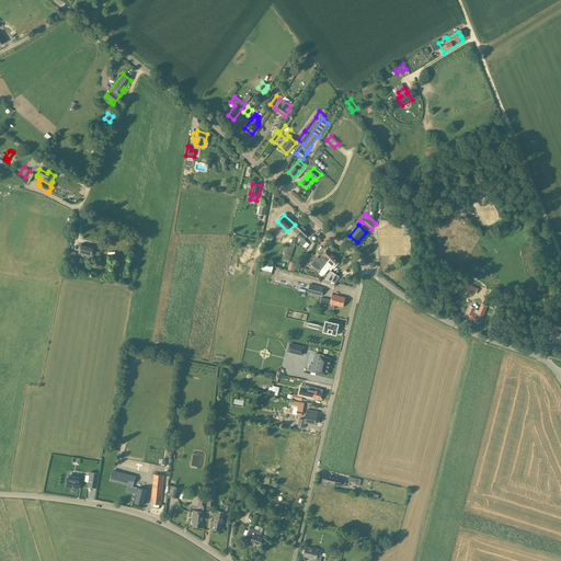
[(298,233),(297,237),(300,240),(298,242),(299,242),(302,247),(306,249),(309,244),(307,242),(304,239),(310,232),(305,227),(298,233)]
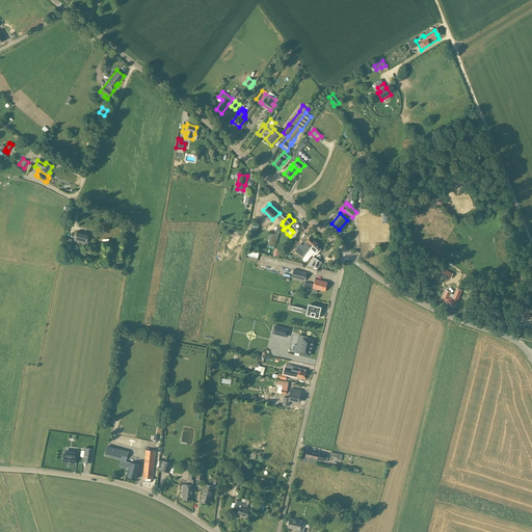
[(281,227),(277,225),(277,227),(275,227),(275,230),(276,230),(275,234),(274,234),(270,246),(269,245),(269,247),(273,248),(274,247),(281,227)]
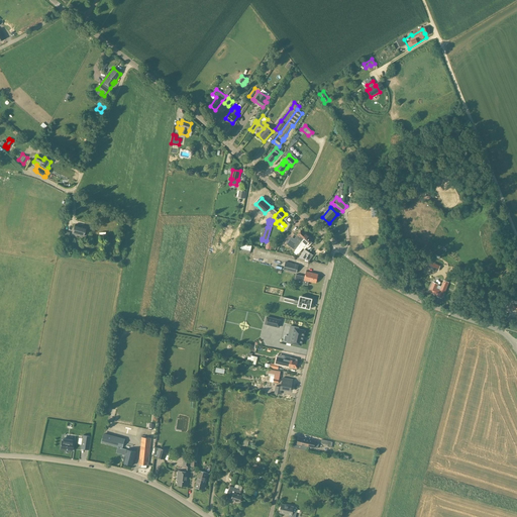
[(86,227),(75,224),(72,234),(83,237),(86,227)]
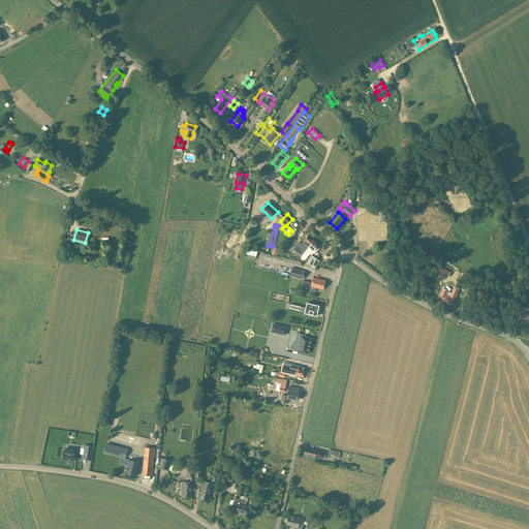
[(292,250),(302,256),(309,247),(315,240),(309,235),(303,241),(303,242),(301,245),(298,243),(292,250)]
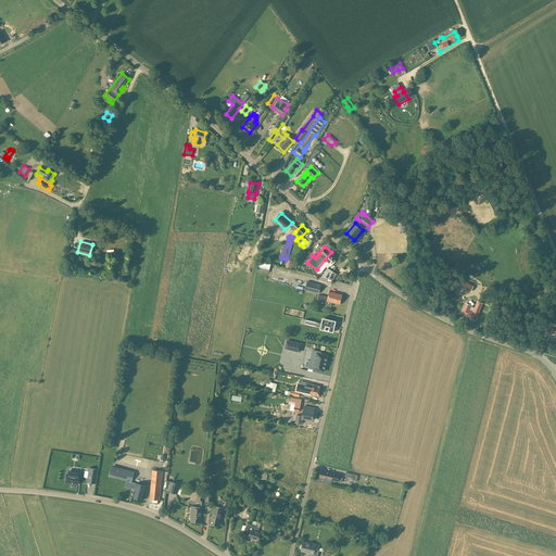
[(336,261),(335,261),(337,257),(331,252),(325,260),(317,269),(320,273),(328,264),(330,267),(336,261)]
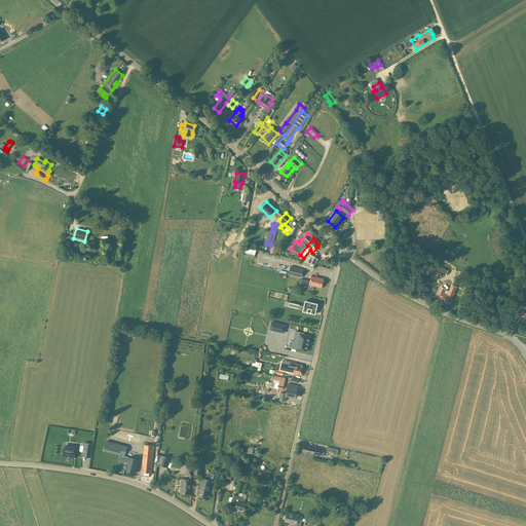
[(318,260),(309,254),(304,262),(315,265),(318,260)]
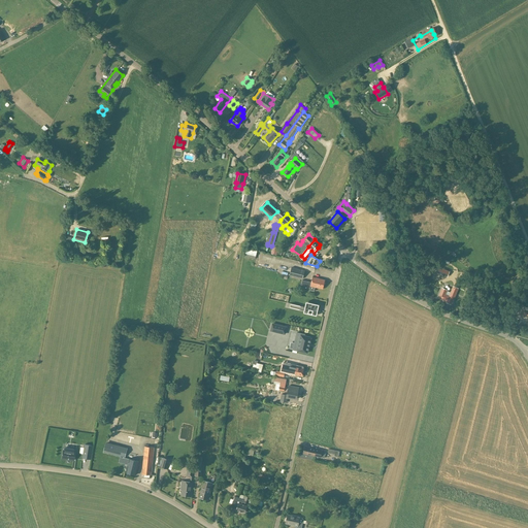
[(289,275),(303,279),(305,270),(291,267),(289,275)]
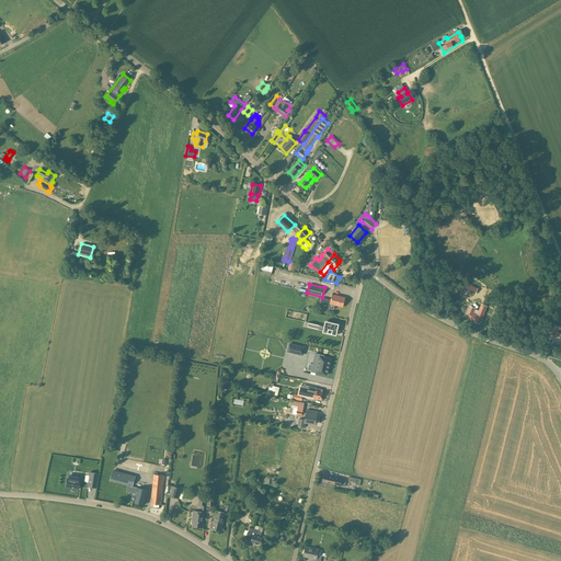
[(474,294),(478,288),(466,284),(462,289),(474,294)]
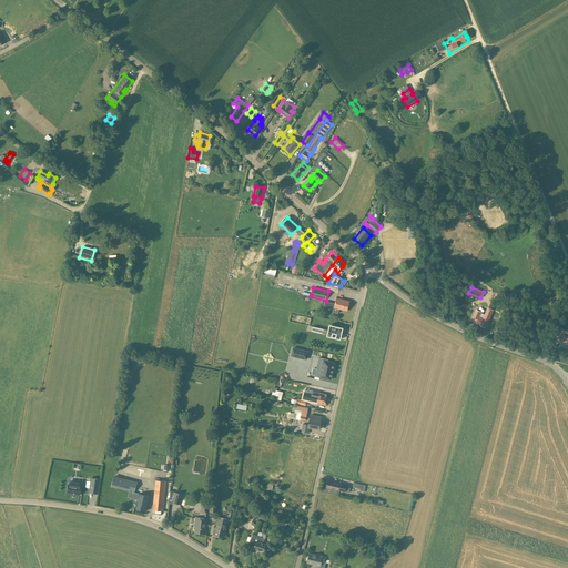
[(338,314),(340,310),(347,311),(350,302),(336,298),(335,304),(325,302),(324,307),(333,310),(333,313),(338,314)]
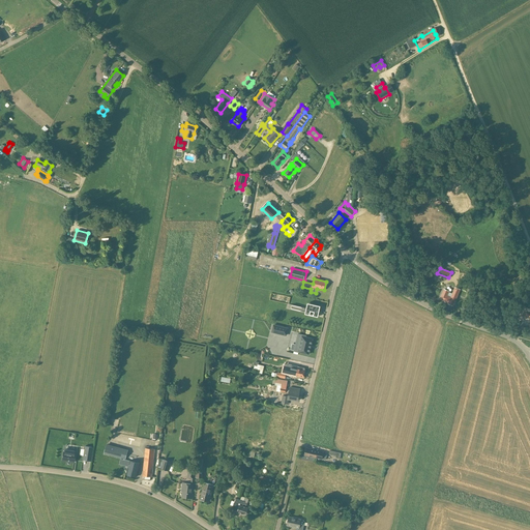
[(453,304),(458,296),(452,294),(450,298),(447,296),(448,292),(448,291),(444,289),(440,298),(453,304)]
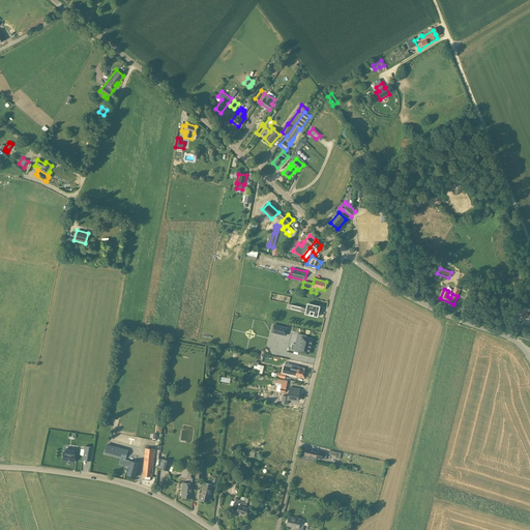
[(307,303),(305,312),(305,314),(318,317),(320,306),(307,303)]
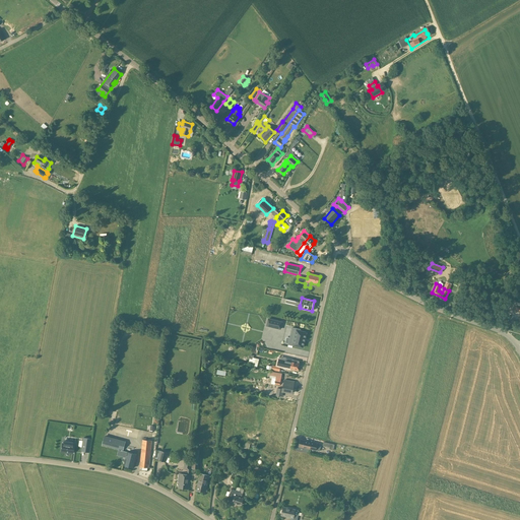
[(282,322),(268,319),(267,326),(280,329),(282,322)]
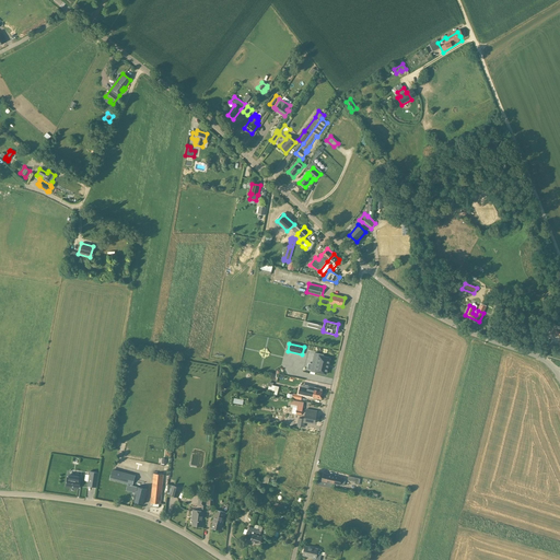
[(326,374),(329,359),(323,357),(324,354),(315,353),(313,363),(317,364),(315,372),(326,374)]
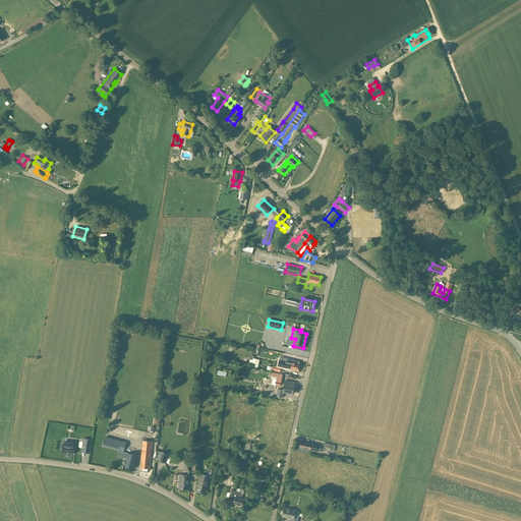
[(254,365),(258,365),(259,360),(253,358),(254,356),(251,355),(250,355),(249,356),(249,357),(248,359),(250,359),(249,362),(255,363),(254,365)]
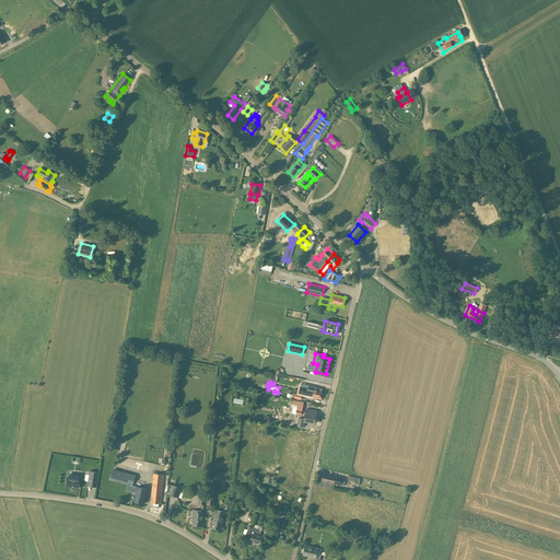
[(314,387),(311,386),(305,385),(303,395),(307,396),(308,397),(313,398),(313,397),(321,399),(323,391),(322,391),(323,389),(322,389),(315,387),(314,387)]
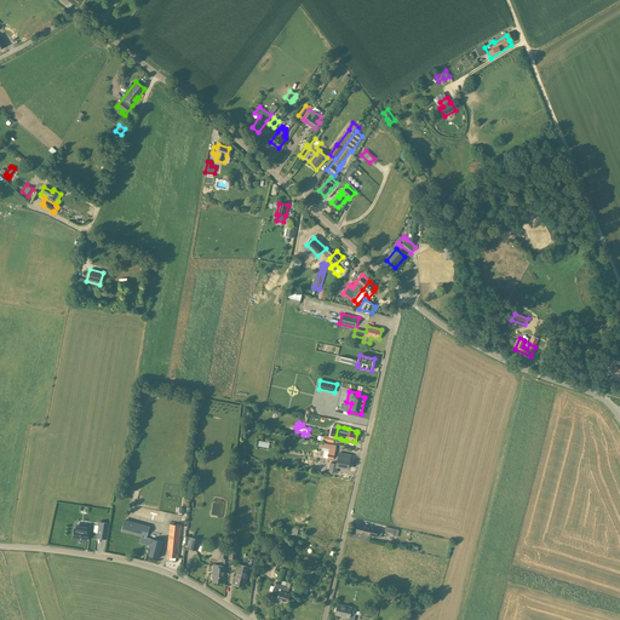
[(328,459),(334,459),(337,446),(323,443),(322,447),(321,451),(329,452),(328,459)]
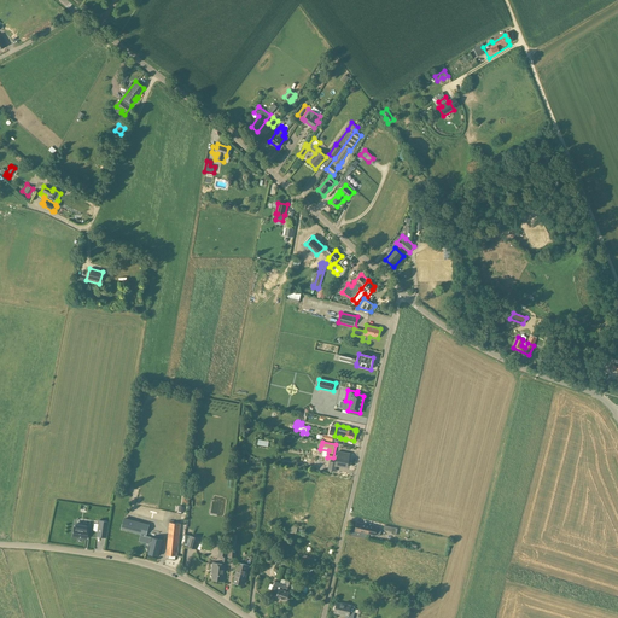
[(337,456),(336,462),(330,461),(328,470),(336,471),(337,466),(348,467),(349,459),(350,454),(338,452),(337,456)]
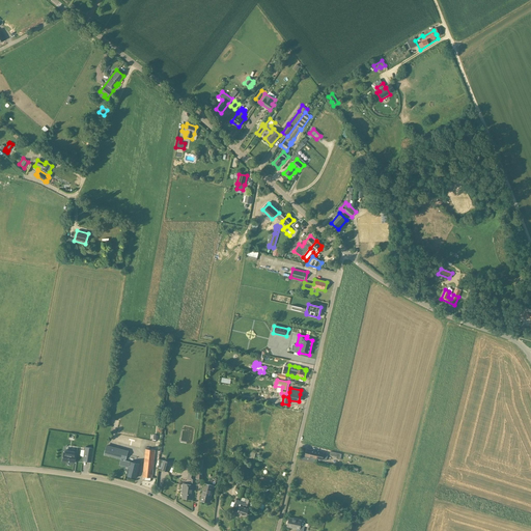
[(128,468),(127,475),(137,478),(140,464),(136,463),(126,460),(129,450),(116,447),(115,448),(111,447),(111,446),(106,445),(104,454),(120,459),(124,460),(123,466),(128,468)]
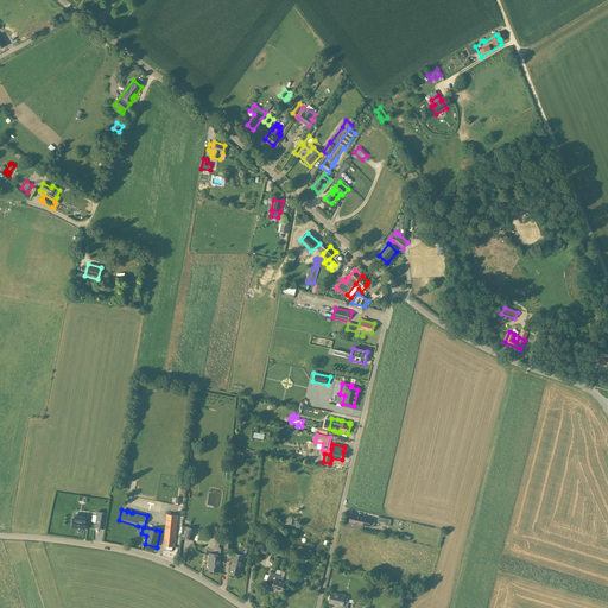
[(178,514),(171,514),(171,513),(168,512),(168,514),(163,546),(175,548),(178,514)]
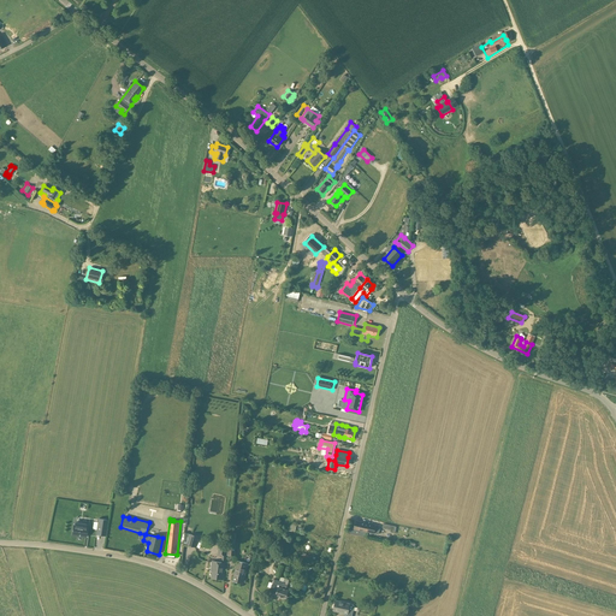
[(105,537),(106,521),(98,520),(95,535),(105,537)]
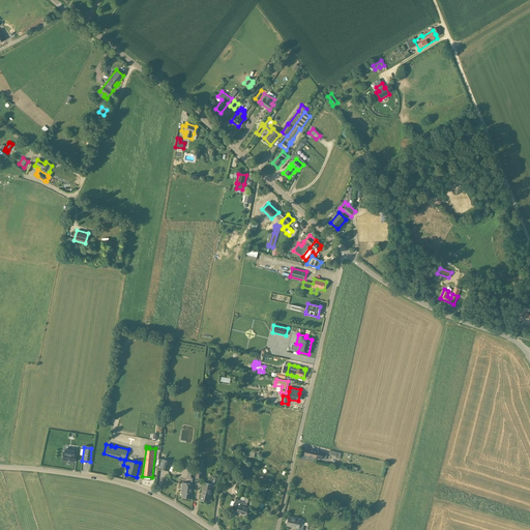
[(61,462),(74,463),(75,454),(74,454),(74,449),(64,448),(64,452),(62,452),(61,462)]
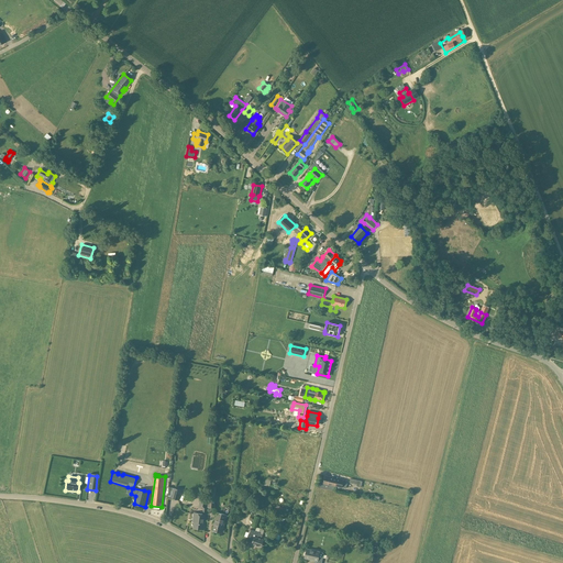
[(323,484),(335,486),(342,488),(344,481),(326,476),(323,484)]
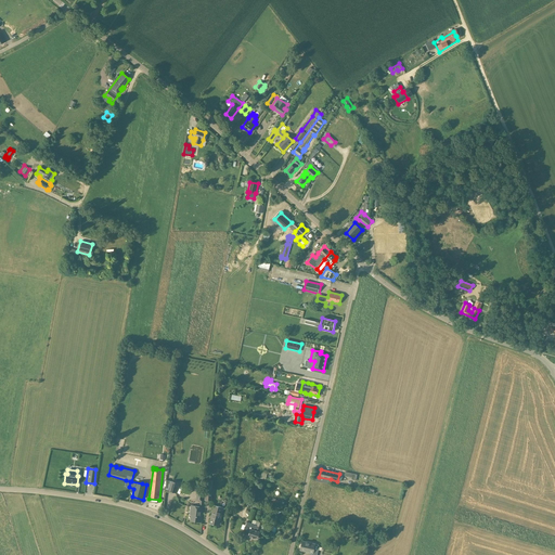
[(168,491),(177,493),(179,483),(171,481),(168,491)]
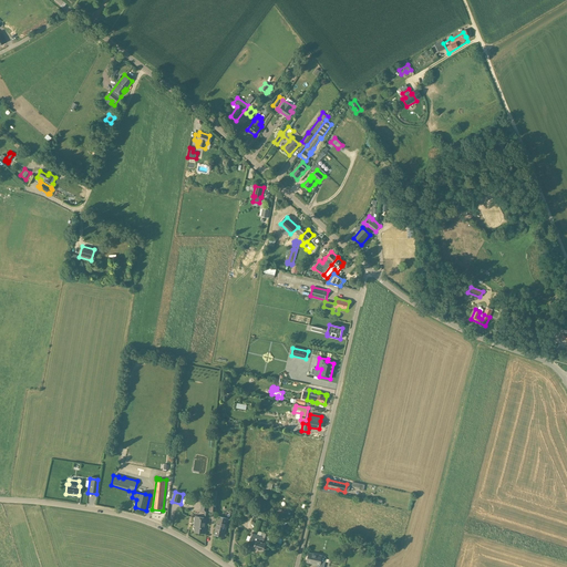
[(205,533),(207,517),(209,504),(202,503),(200,509),(205,511),(204,517),(195,516),(194,524),(195,524),(195,532),(205,533)]
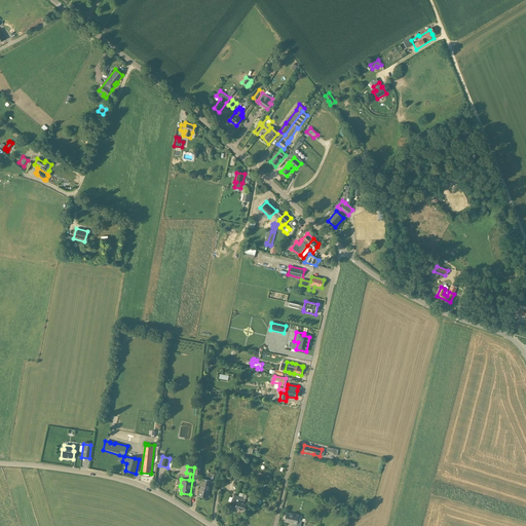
[(207,498),(211,481),(203,479),(199,496),(207,498)]
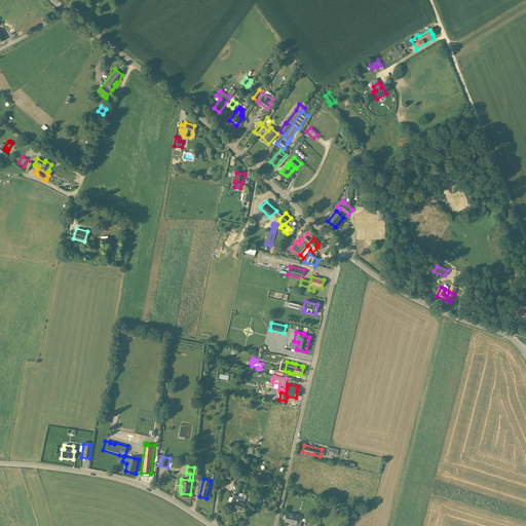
[(243,511),(247,504),(245,503),(246,499),(242,498),(243,497),(234,494),(232,499),(231,504),(236,506),(235,509),(243,511)]
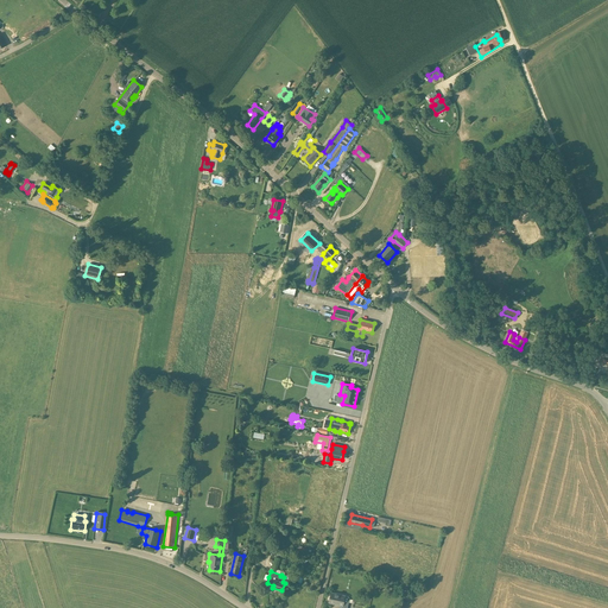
[(329,603),(341,606),(340,607),(347,607),(348,603),(347,603),(349,597),(346,596),(331,593),(329,603)]
